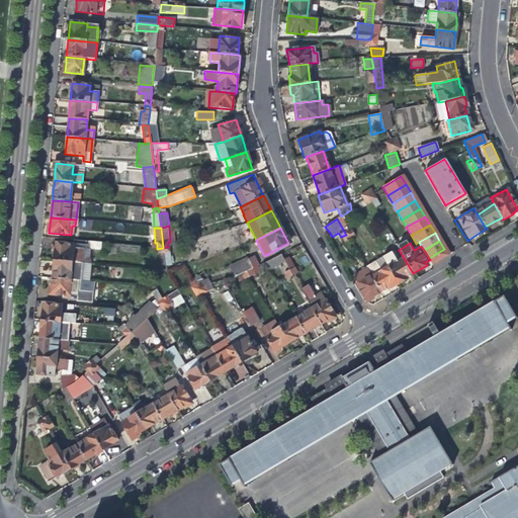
[(54,254),(54,261),(81,264),(84,264),(85,255),(79,254),(79,248),(73,247),(73,245),(55,244),(54,254)]
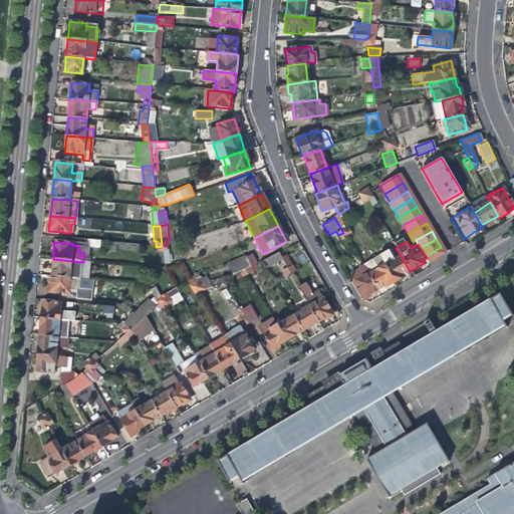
[(429,262),(445,253),(441,247),(426,256),(427,258),(429,262)]
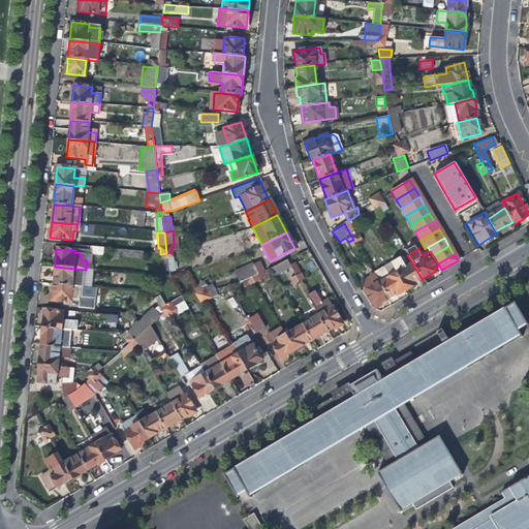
[(417,282),(422,279),(412,263),(409,266),(405,257),(396,262),(400,271),(396,273),(406,290),(413,286),(414,284),(417,282)]
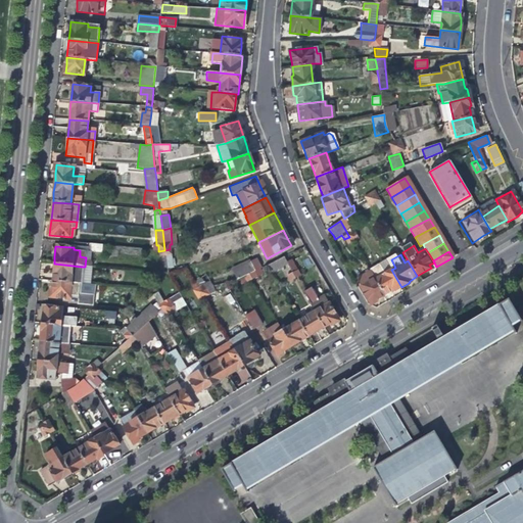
[(292,272),(296,270),(290,259),(286,262),(292,272)]
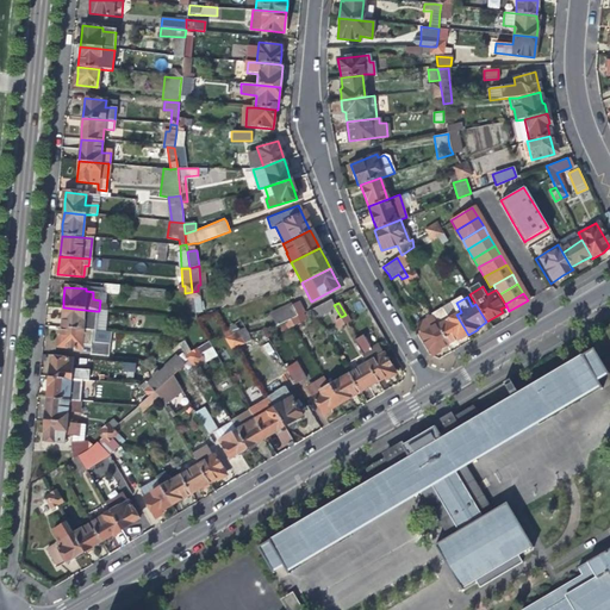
[(277,327),(284,323),(290,319),(296,317),(297,317),(291,306),(272,317),(277,327)]
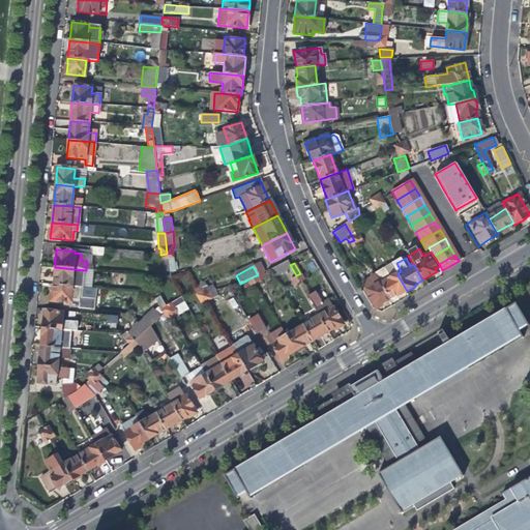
[(83,270),(55,267),(54,277),(53,285),(80,288),(82,288),(83,270)]
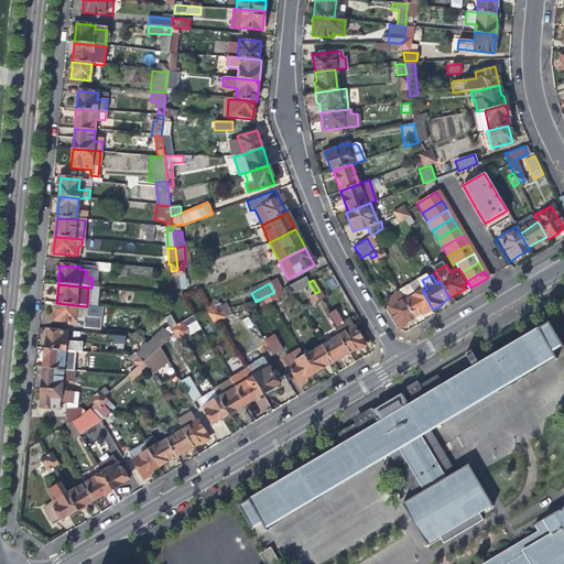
[(427,313),(433,310),(422,291),(414,295),(409,284),(398,291),(399,292),(414,318),(421,314),(423,315),(427,313)]
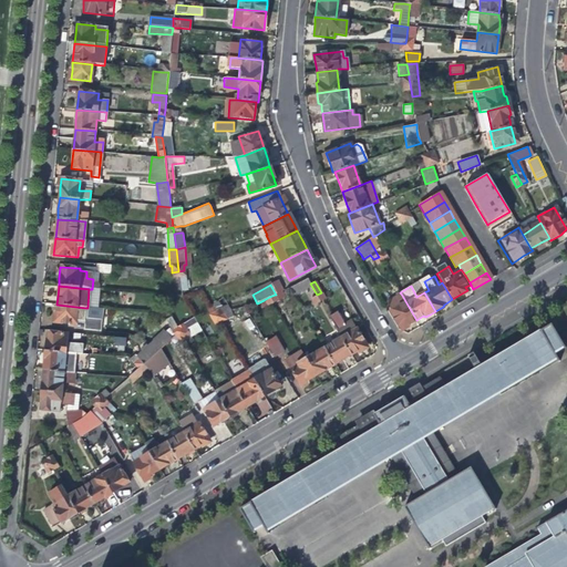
[(409,325),(416,320),(401,294),(385,302),(390,311),(400,330),(409,325)]
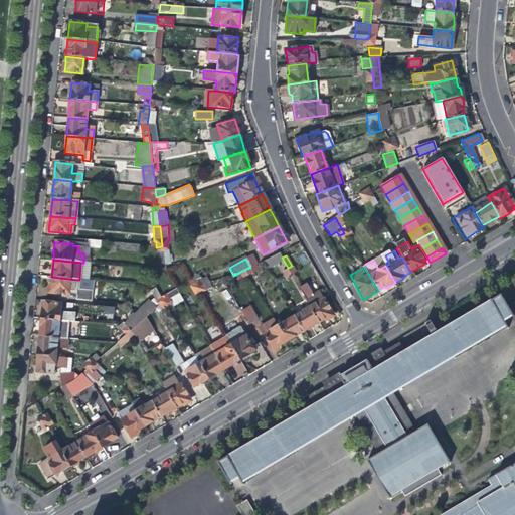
[(76,292),(76,290),(77,280),(51,277),(50,286),(50,293),(67,294),(67,291),(76,292)]
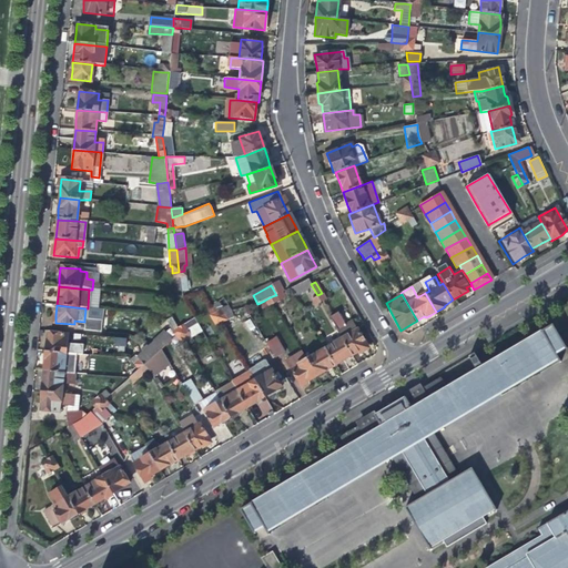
[(328,317),(336,331),(345,326),(337,313),(328,317)]
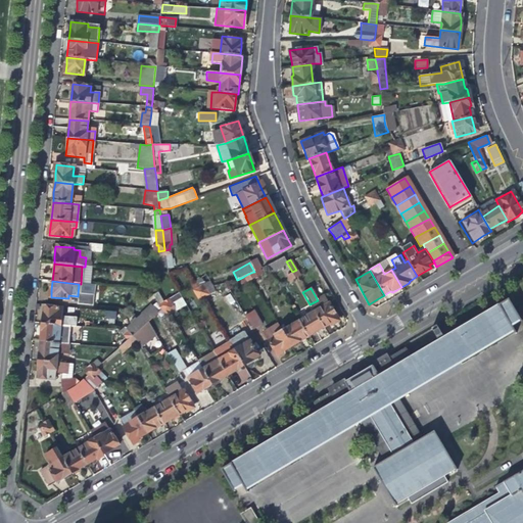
[(208,295),(205,290),(200,293),(203,298),(208,295)]
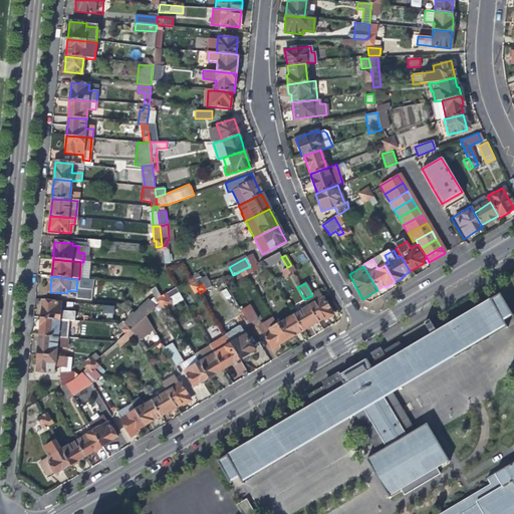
[(151,291),(157,300),(161,298),(155,288),(151,291)]
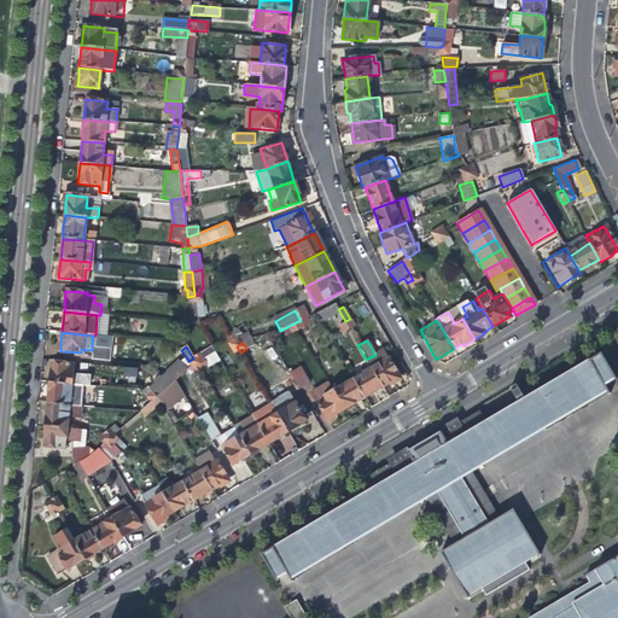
[(211,347),(198,355),(202,360),(215,353),(211,347)]
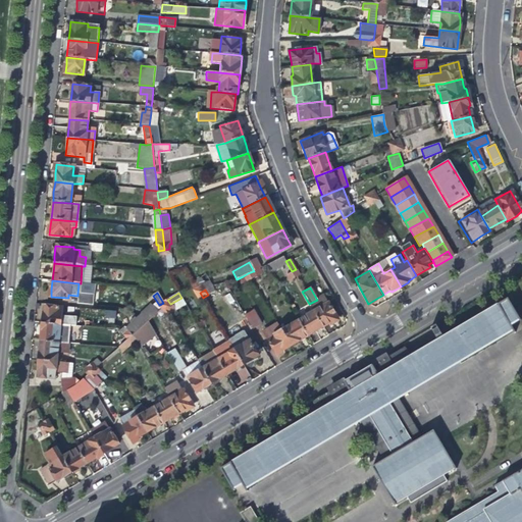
[(77,294),(77,296),(76,304),(92,305),(93,295),(77,294)]
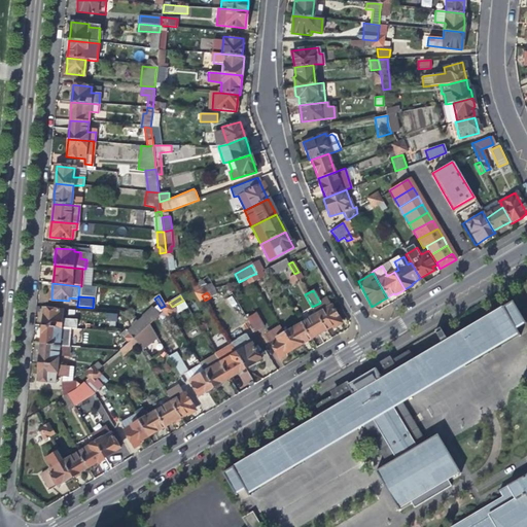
[(334,325),(340,321),(326,299),(320,303),(312,307),(316,314),(325,329),(334,325)]
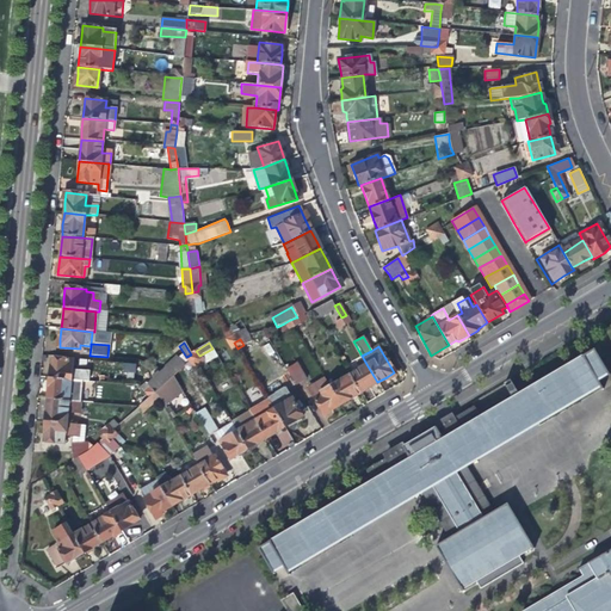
[(216,355),(213,349),(199,356),(195,359),(197,365),(201,370),(207,368),(203,362),(216,355)]
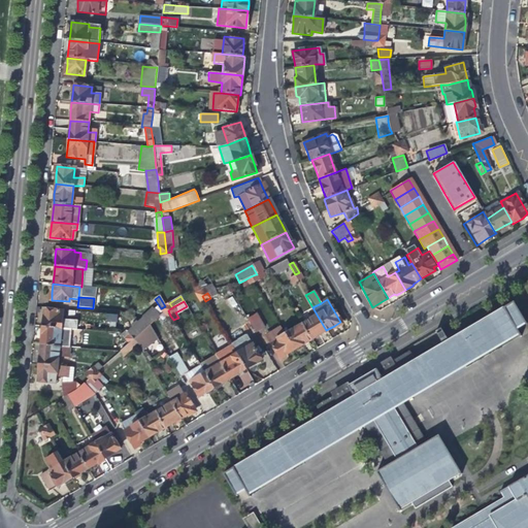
[(321,415),(223,473),(235,495),(244,489),(246,494),(363,425),(387,465),(427,441),(403,402),(519,333),(516,328),(525,322),(513,301),(414,360),(408,351),(389,362),(388,359),(374,367),(376,369),(369,374),(363,377),(356,382),(348,387),(345,384),(333,392),(335,395),(316,406),(321,415)]
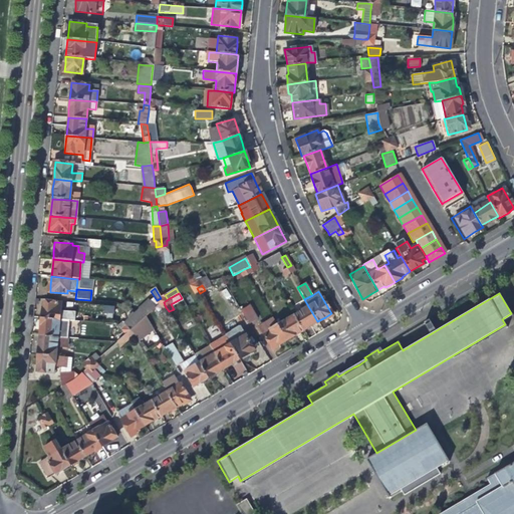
[(41,310),(41,317),(59,319),(61,303),(42,301),(41,310)]
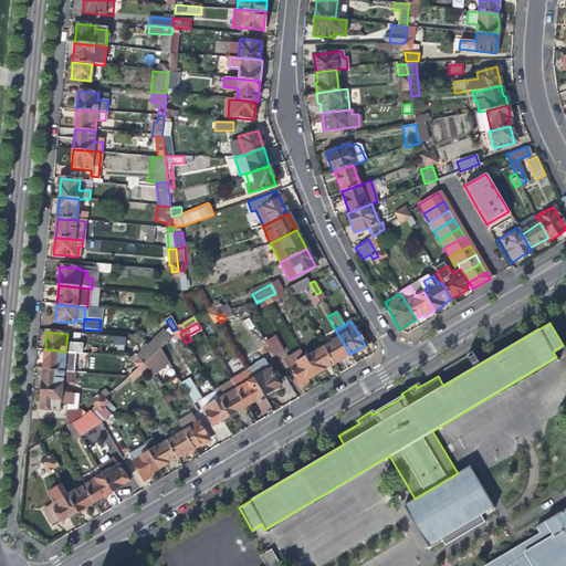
[(136,356),(139,359),(144,355),(147,359),(158,349),(170,339),(164,332),(154,342),(148,346),(146,345),(140,349),(142,352),(136,356)]
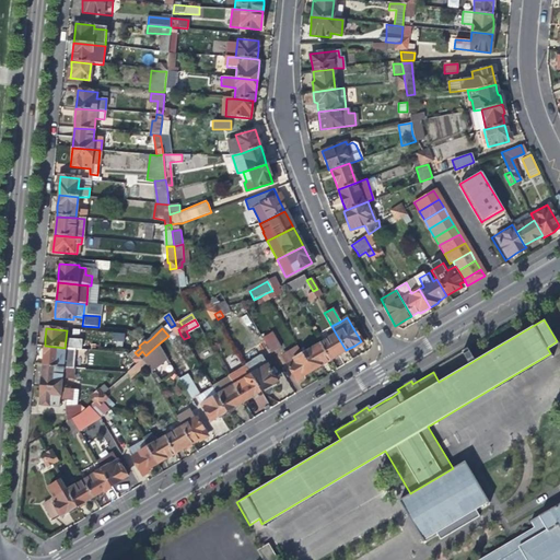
[(259,337),(265,347),(269,352),(279,346),(270,331),(259,337)]
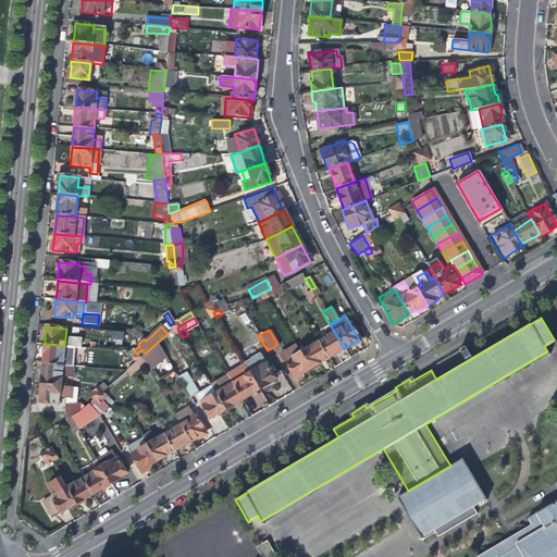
[(110,343),(123,344),(123,332),(110,331),(110,343)]
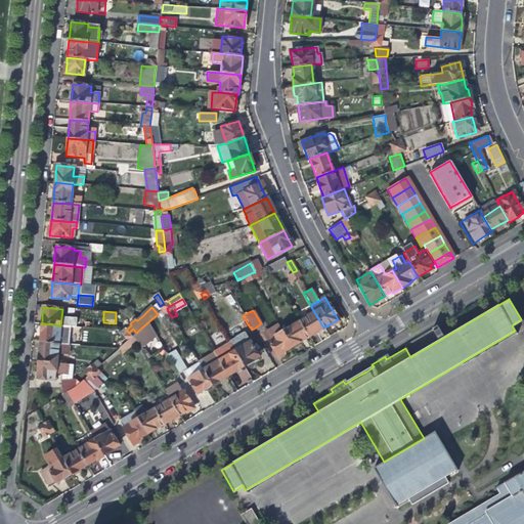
[(316,333),(323,328),(314,312),(299,321),(308,337),(316,333)]
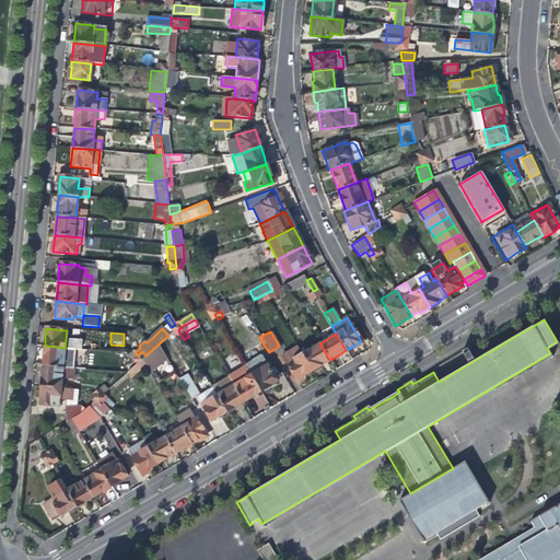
[(321,365),(329,360),(319,343),(302,353),(312,371),(321,365)]
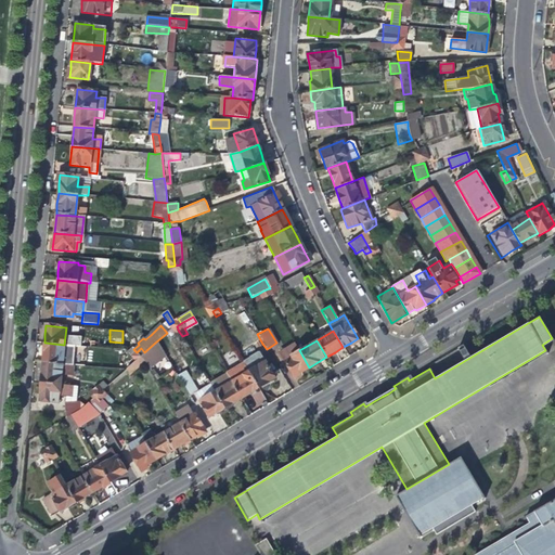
[(75,346),(64,345),(44,343),(43,353),(42,363),(73,365),(75,346)]
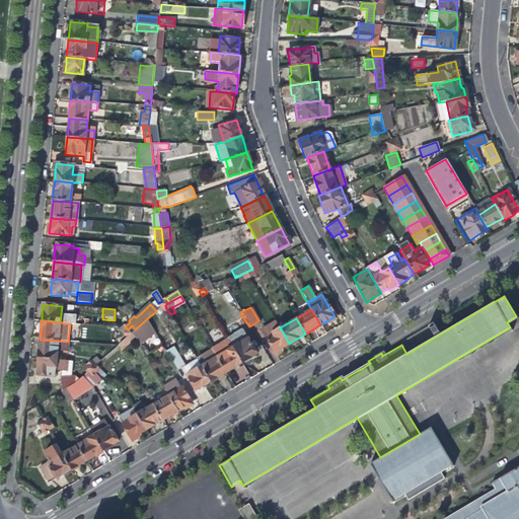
[(145,320),(135,329),(131,334),(136,339),(140,344),(153,332),(145,320)]
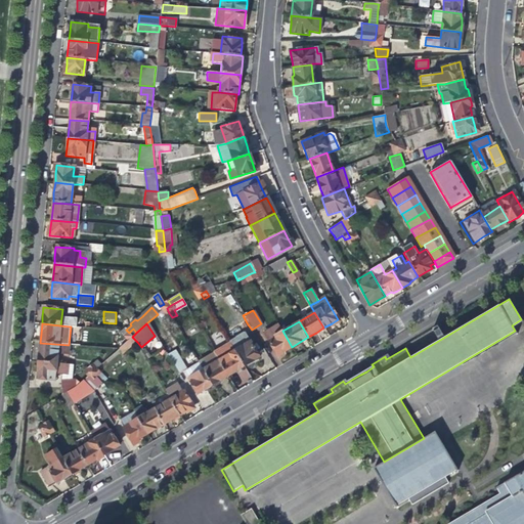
[(262,332),(267,340),(275,335),(270,326),(262,332)]
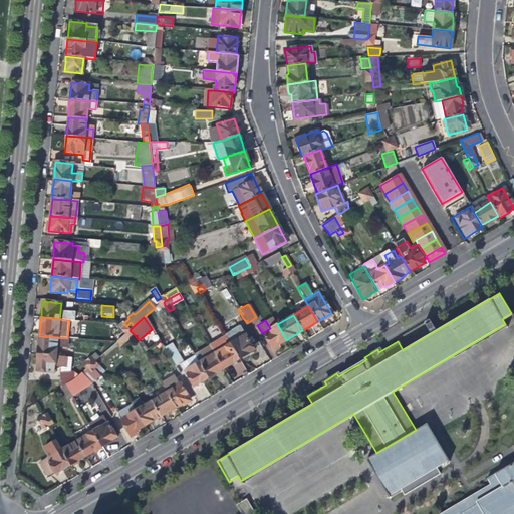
[(281,343),(286,340),(277,324),(270,328),(262,333),(271,348),(281,343)]
